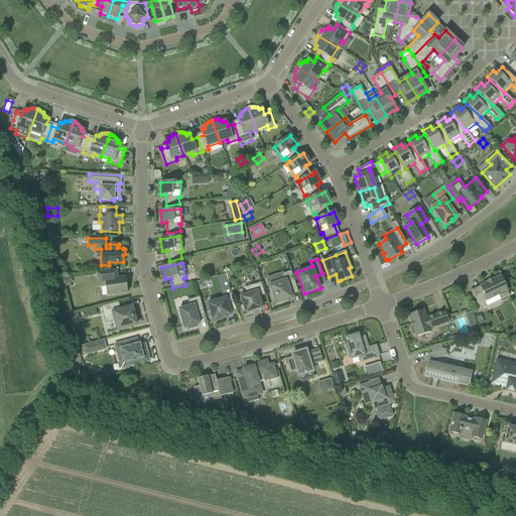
[(247,267),(250,273),(256,270),(253,264),(247,267)]
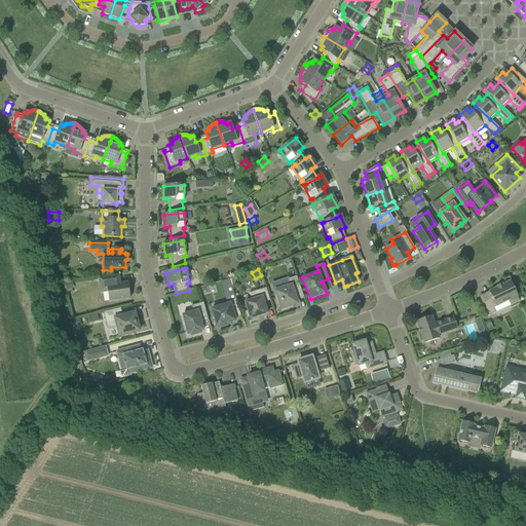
[(109,301),(129,299),(127,283),(120,284),(119,275),(98,278),(100,293),(108,292),(109,301)]
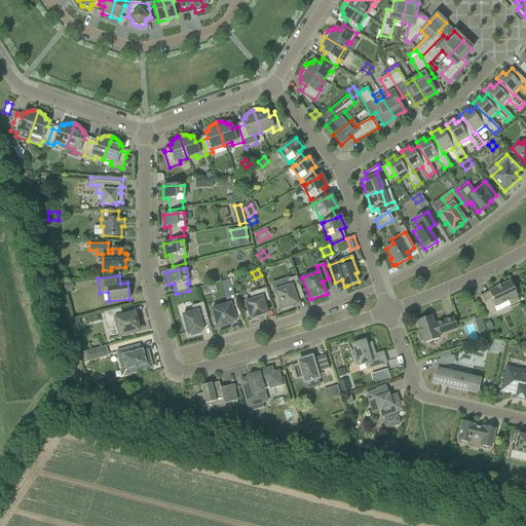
[(279,302),(283,311),(291,308),(291,306),(297,304),(296,301),(303,298),(296,277),(289,280),(291,286),(273,292),(277,303),(279,302)]
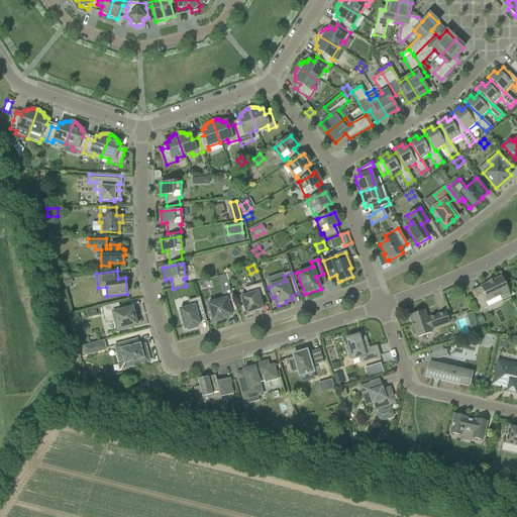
[(511,296),(501,277),(494,280),(488,283),(481,287),(485,295),(475,300),(480,311),(487,308),(485,303),(499,296),(502,301),(511,296)]
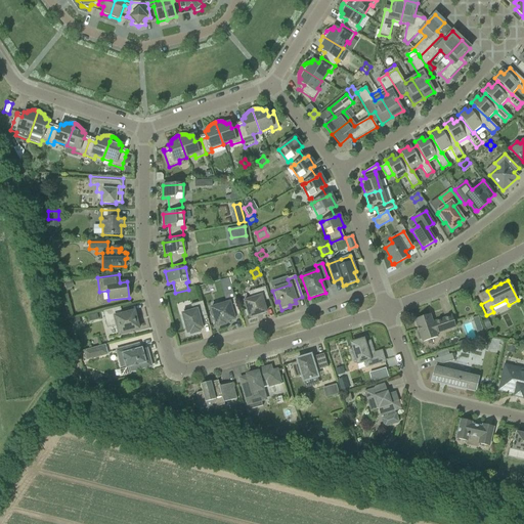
[(244,301),(247,310),(245,311),(247,317),(249,316),(249,318),(266,312),(263,302),(269,300),(265,287),(248,293),(250,299),(244,301)]
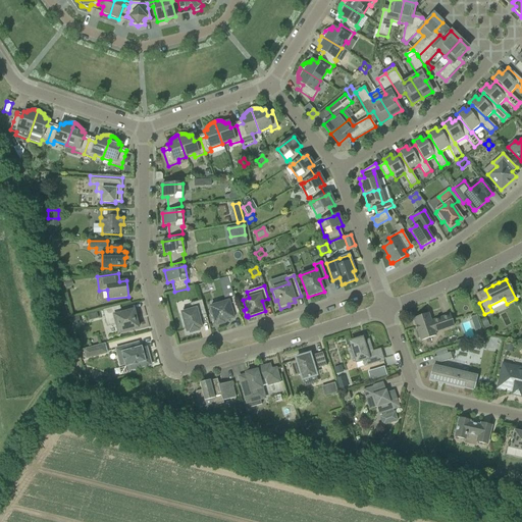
[(209,307),(215,324),(216,324),(216,326),(224,324),(223,322),(233,319),(232,316),(239,314),(233,297),(226,299),(227,302),(209,307)]
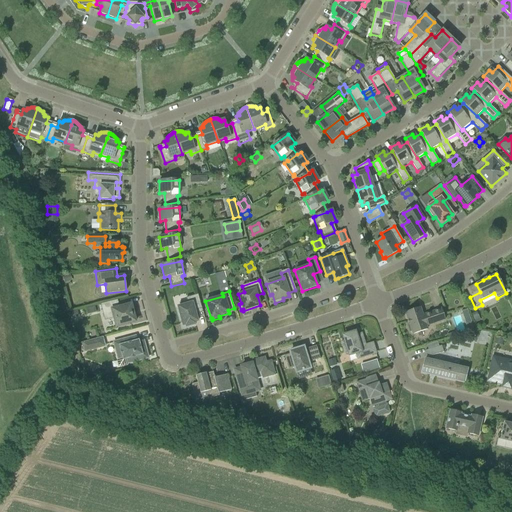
[(194,311),(202,309),(198,295),(186,298),(188,304),(178,307),(183,326),(186,325),(186,327),(195,325),(195,323),(198,322),(194,311)]
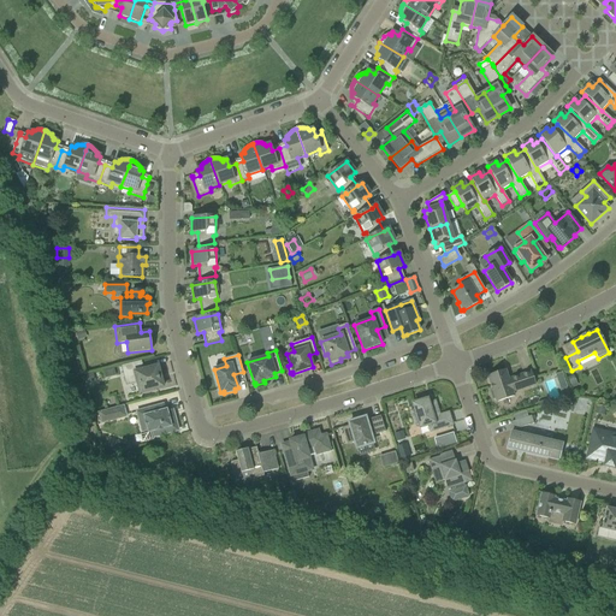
[(140,394),(163,388),(158,367),(143,371),(141,361),(120,366),(125,386),(137,383),(140,394)]
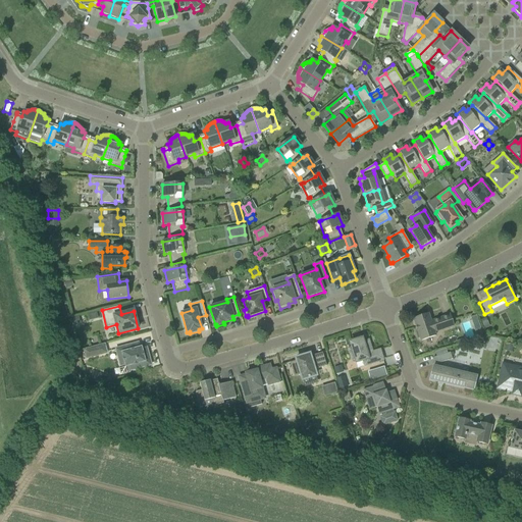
[(89,321),(98,319),(97,313),(88,315),(89,321)]
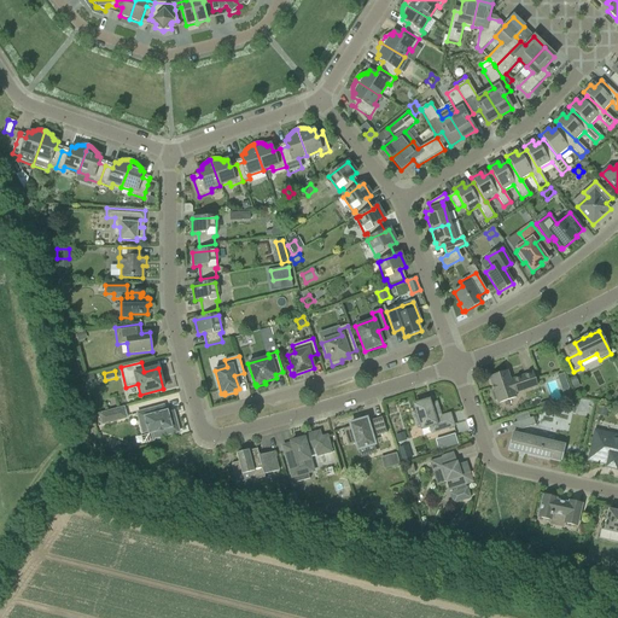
[(496,401),(497,404),(516,397),(514,394),(537,386),(532,373),(513,379),(514,380),(511,382),(507,372),(489,378),(494,392),(491,392),(494,401),(496,401)]
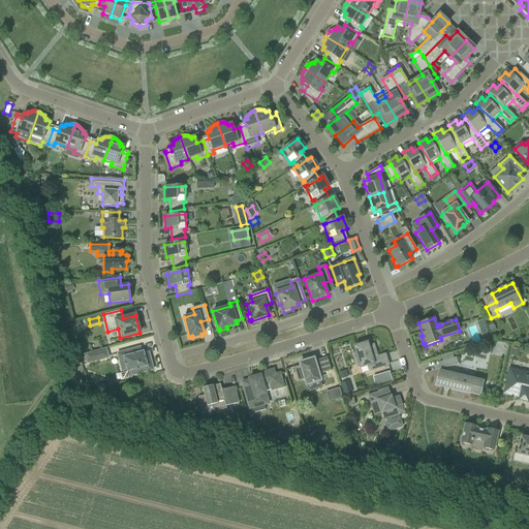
[(476,322),(479,330),(485,328),(483,320),(476,322)]
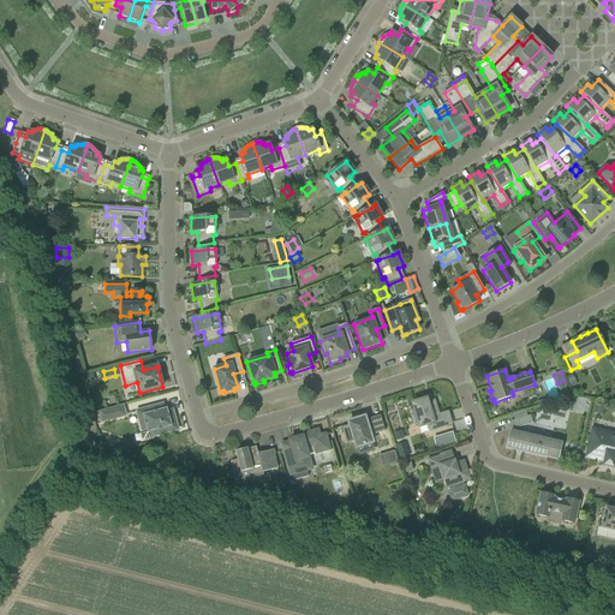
[(575,384),(572,375),(566,377),(571,387),(575,384)]
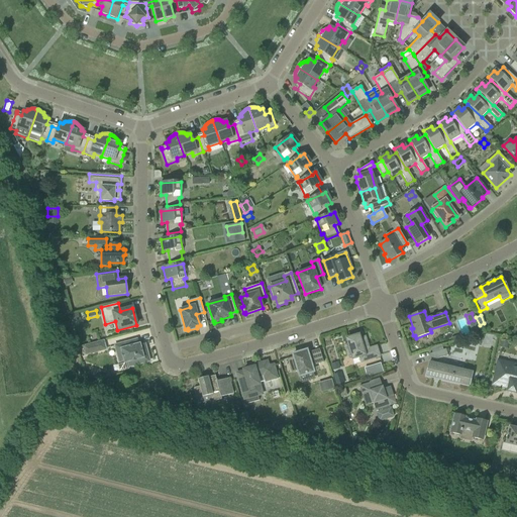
[(347,345),(344,345),(347,356),(350,355),(352,359),(365,356),(366,362),(380,356),(377,346),(369,349),(367,341),(362,343),(359,337),(357,337),(356,335),(347,338),(348,340),(346,341),(347,345)]
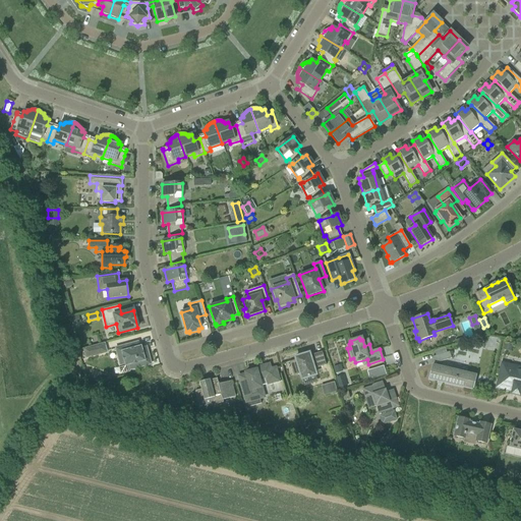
[(503,350),(510,351),(512,344),(504,342),(503,350)]
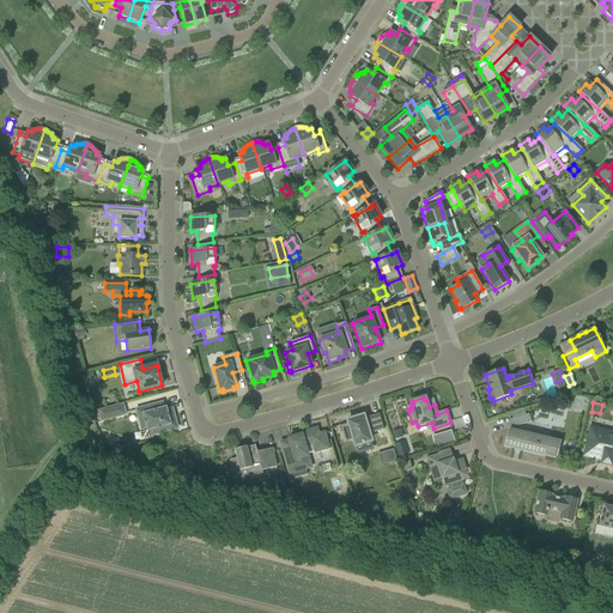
[(152,436),(177,429),(171,408),(165,410),(165,408),(164,410),(163,404),(135,410),(141,431),(147,429),(147,430),(151,430),(152,436)]
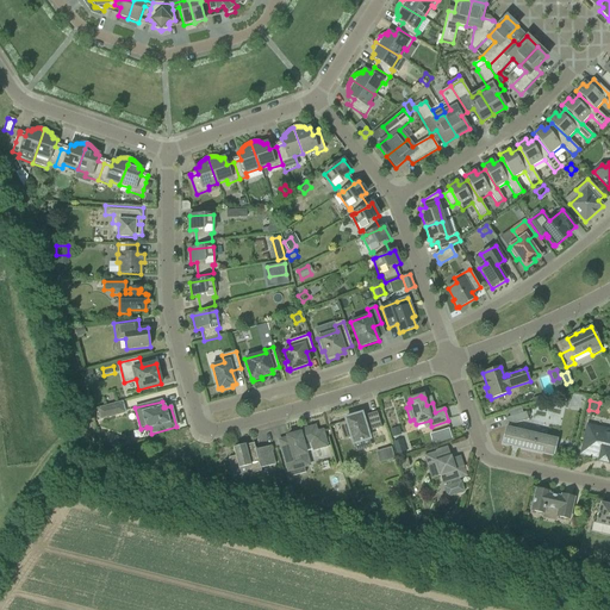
[(100,418),(124,412),(122,403),(98,409),(100,418)]
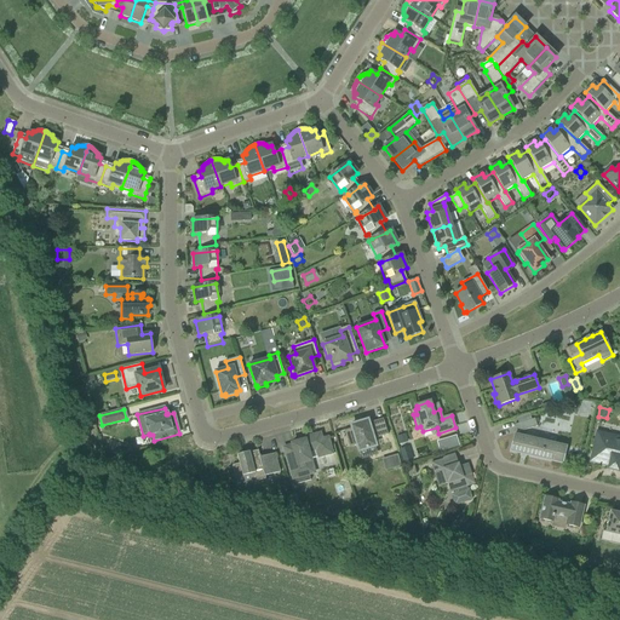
[(348,431),(352,447),(357,446),(359,452),(375,447),(373,440),(388,435),(383,419),(363,425),(362,423),(356,425),(357,428),(339,432),(339,434),(348,431)]
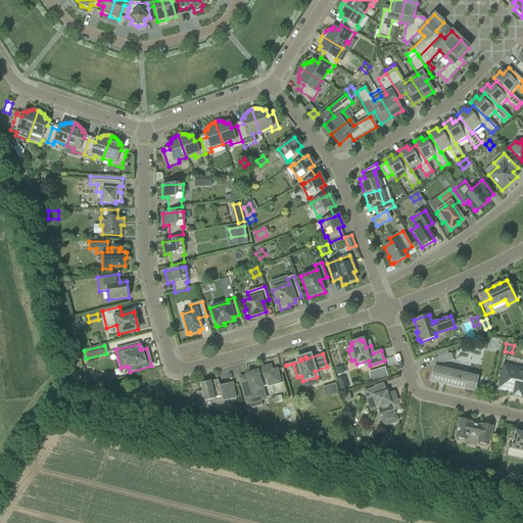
[(434,359),(436,365),(453,360),(450,353),(447,354),(434,359)]
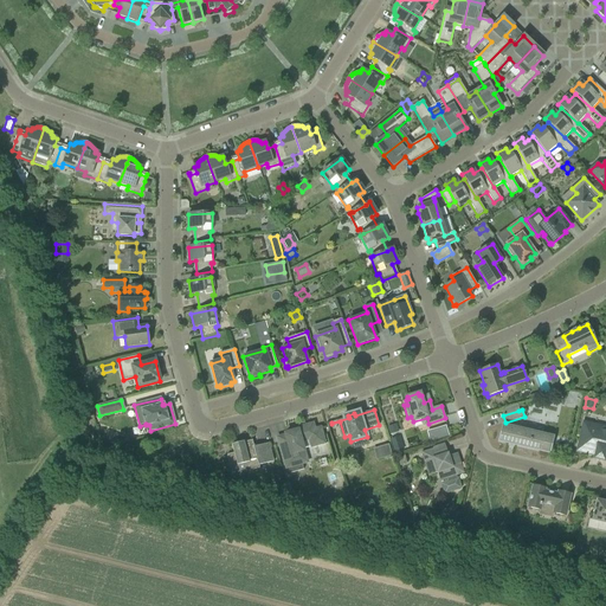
[(285,469),(288,468),(289,475),(304,470),(302,464),(307,463),(301,442),(309,439),(311,447),(324,444),(321,429),(315,430),(313,424),(290,431),(291,432),(285,434),(285,436),(277,438),(285,469)]
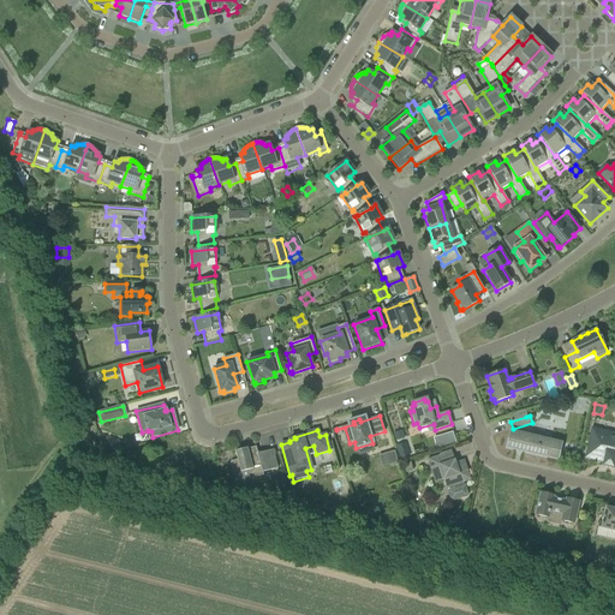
[(614,465),(614,464),(614,434),(596,430),(595,439),(591,437),(587,451),(591,452),(590,459),(604,463),(603,466),(613,469),(614,465)]
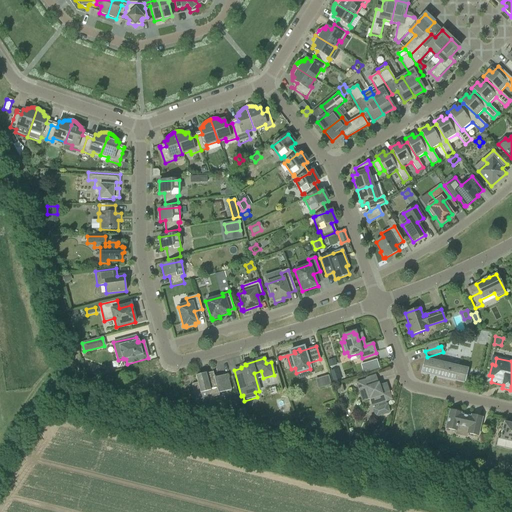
[(335,359),(327,361),(329,367),(336,365),(335,359)]
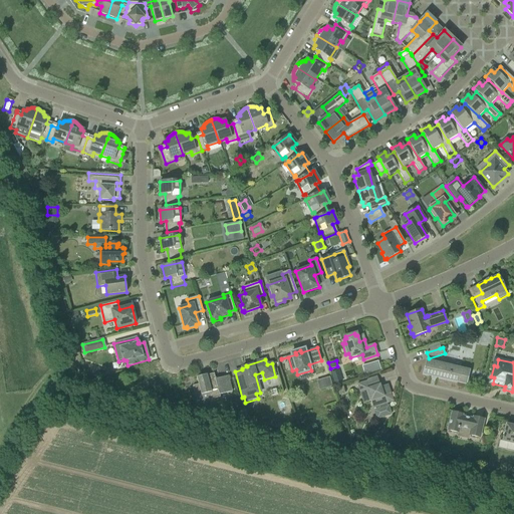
[(380,370),(377,361),(362,366),(364,375),(380,370)]
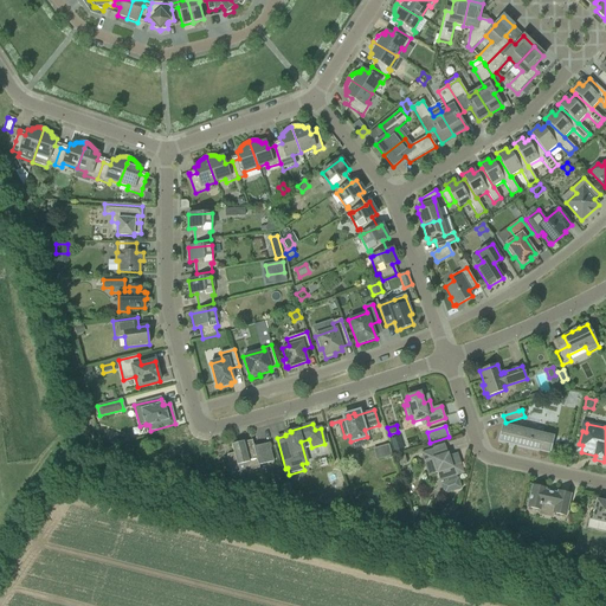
[(553,438),(503,426),(498,442),(540,451),(540,449),(553,452),(553,451),(549,451),(553,438)]
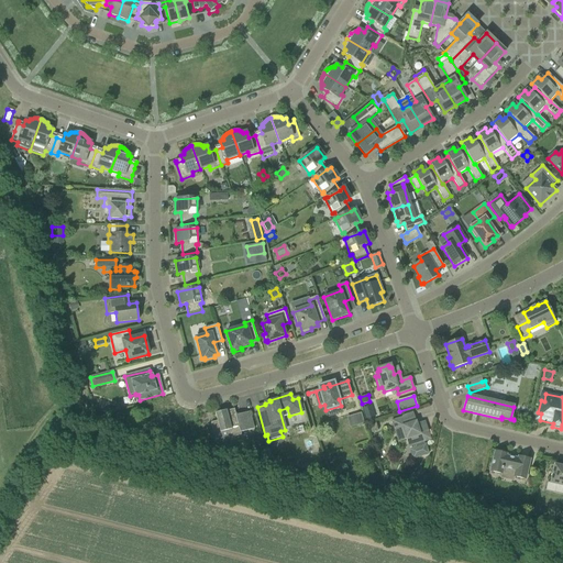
[(254,429),(250,412),(236,416),(234,409),(227,411),(227,410),(216,414),(217,421),(211,423),(213,434),(228,431),(230,439),(241,435),(240,432),(254,429)]
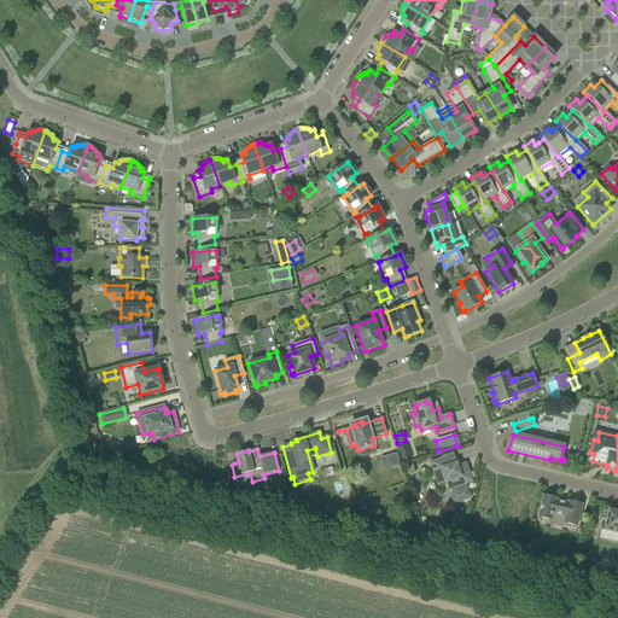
[(400,466),(396,454),(380,459),(384,471),(400,466)]
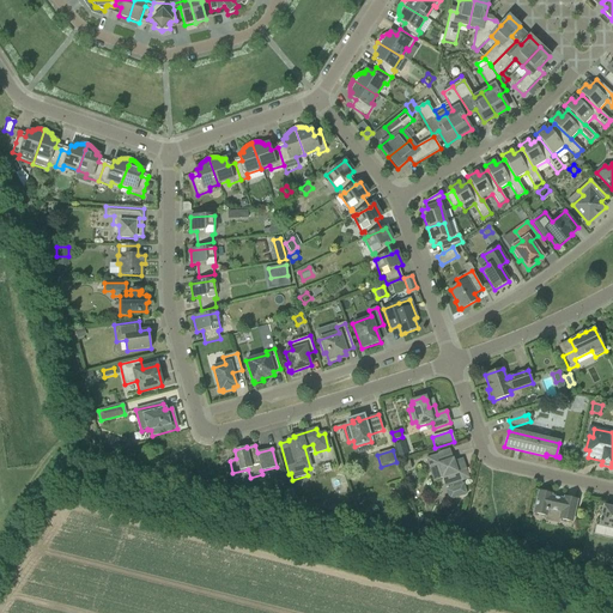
[(462,485),(461,481),(469,479),(462,459),(454,462),(453,459),(438,463),(436,455),(426,459),(434,481),(442,479),(443,484),(448,486),(453,485),(453,487),(451,487),(455,498),(466,495),(463,484),(462,485)]
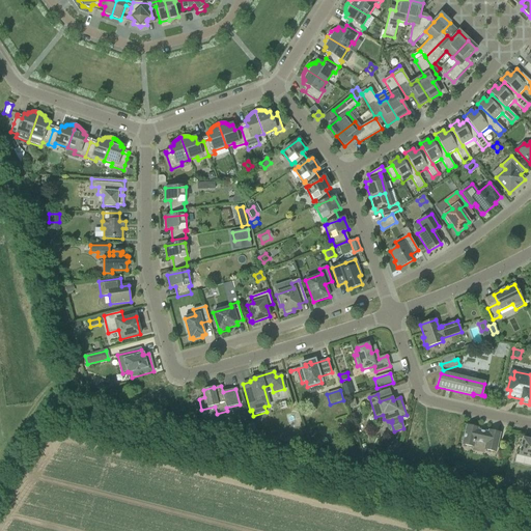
[(347,401),(350,409),(357,407),(355,399),(347,401)]
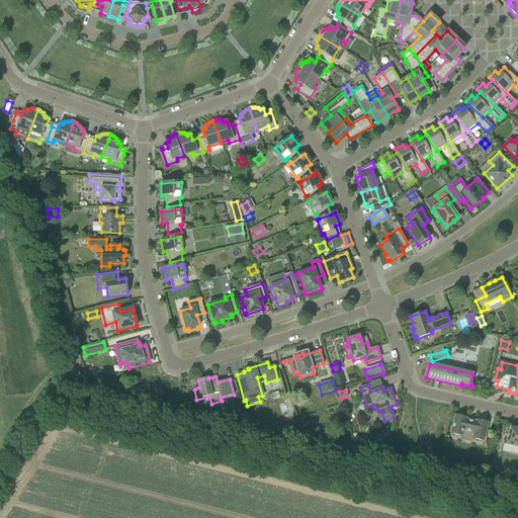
[(484,441),(488,423),(477,421),(477,423),(465,420),(466,418),(455,416),(451,434),(461,436),(462,434),(472,436),(472,439),(484,441)]
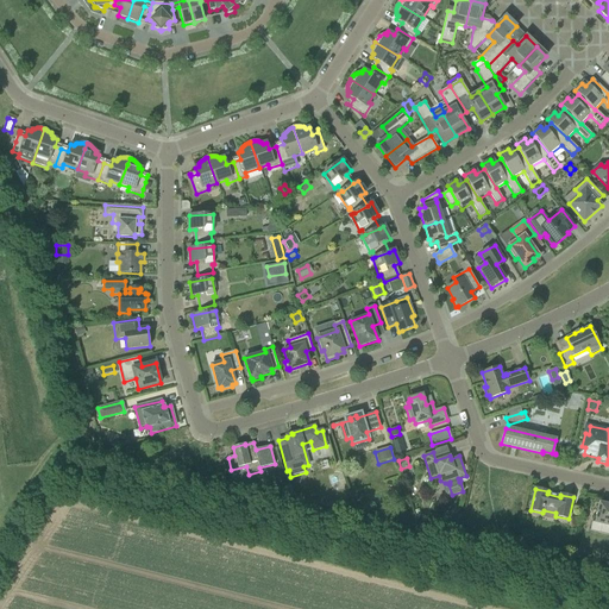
[(355,504),(364,502),(362,493),(351,495),(355,504)]
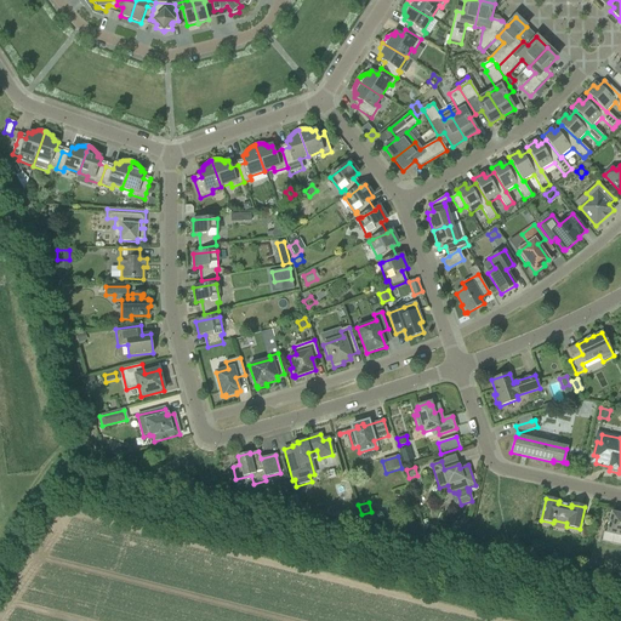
[(620,514),(611,513),(607,533),(620,536),(620,514)]
